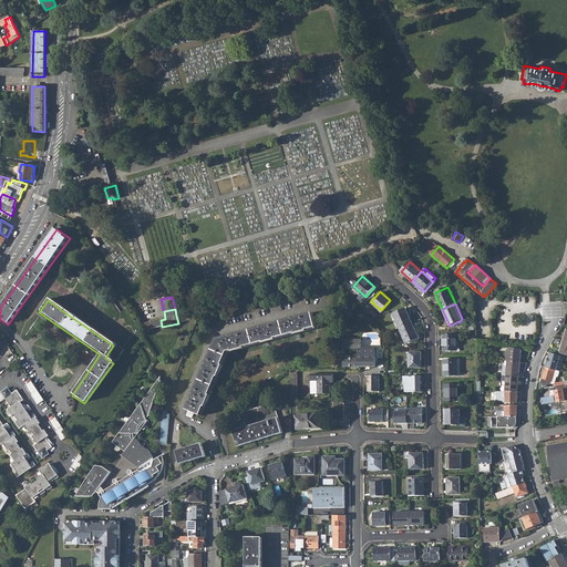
[(394,315),(400,328),(412,322),(406,309),(394,315)]
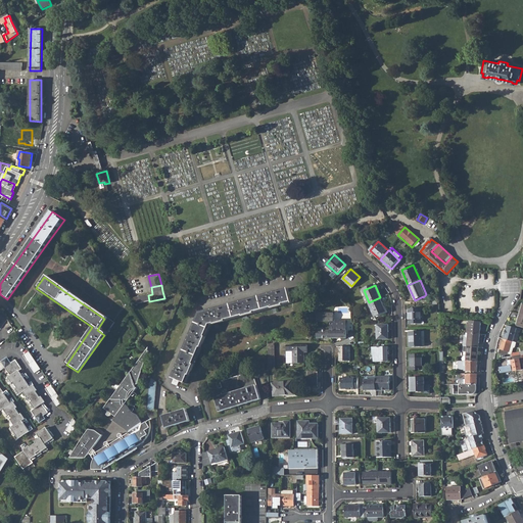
[(173,383),(178,385),(180,380),(185,383),(210,325),(292,302),(289,288),(200,313),(173,378),(175,378),(173,383)]
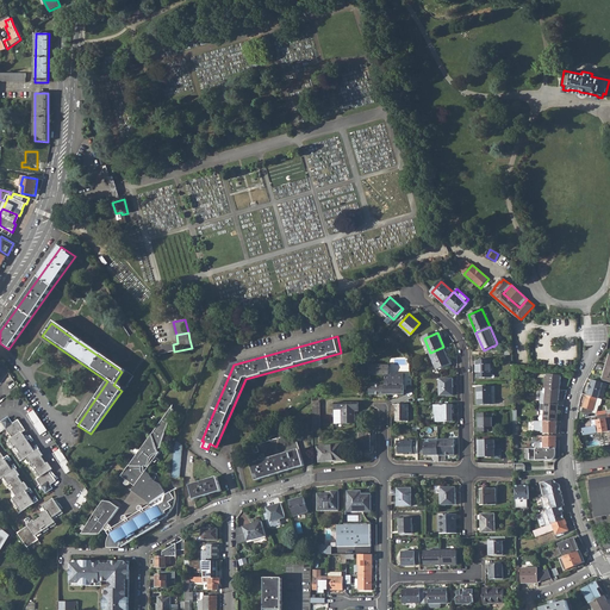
[(155,356),(174,352),(173,344),(154,348),(155,356)]
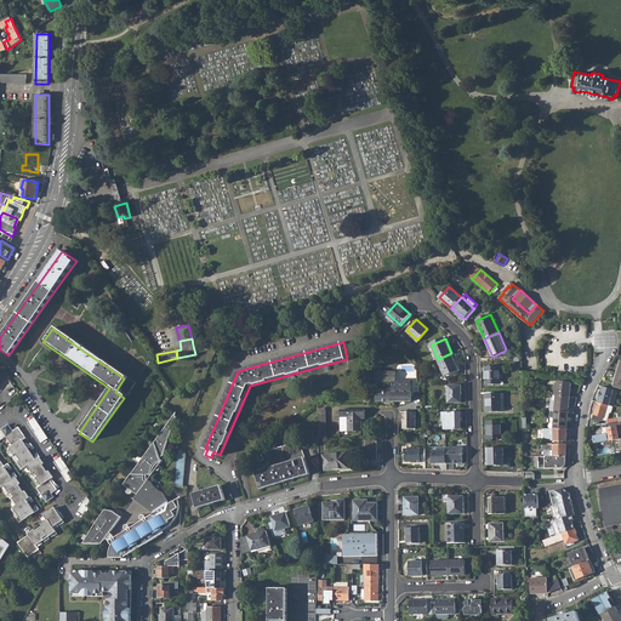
[(438,359),(445,376),(460,370),(451,353),(438,359)]
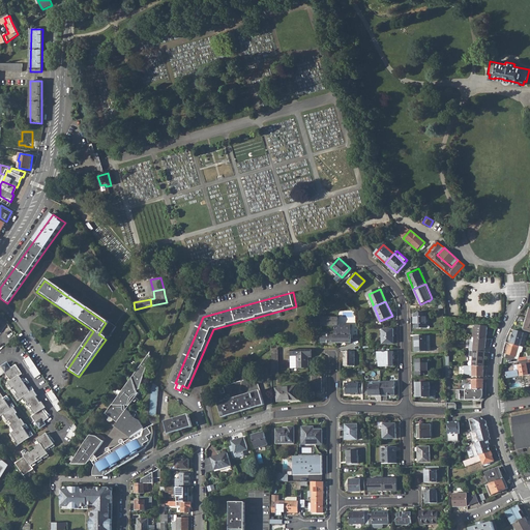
[(415,313),(415,321),(416,321),(417,328),(427,328),(427,313),(415,313)]
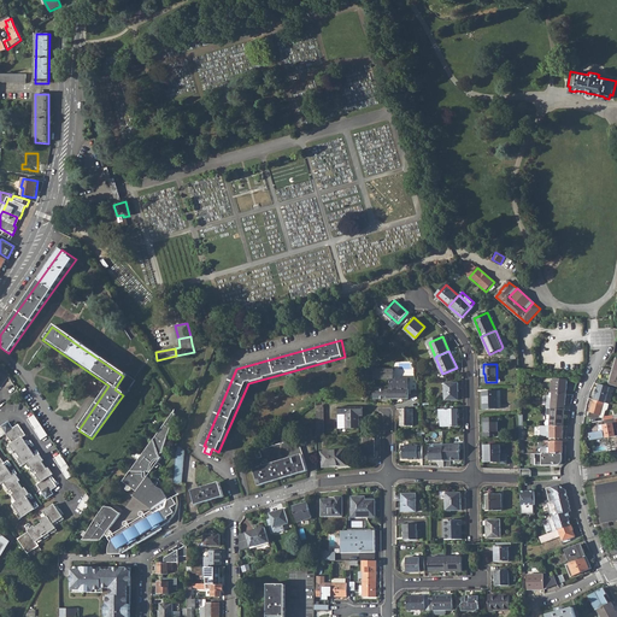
[(391,389),(391,398),(409,398),(409,377),(393,377),(393,369),(374,369),(374,378),(391,378),(391,389)]
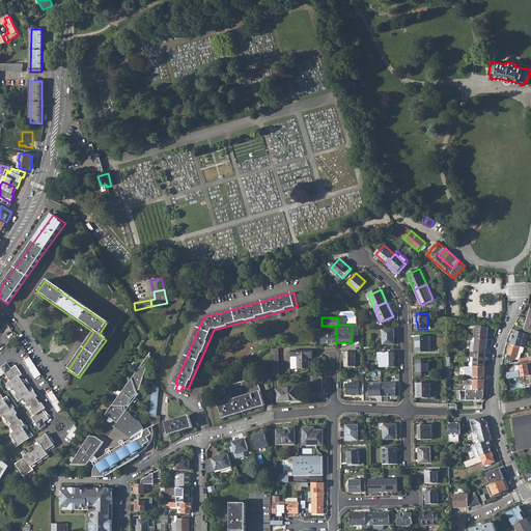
[(476,338),(487,339),(488,327),(477,326),(476,338)]
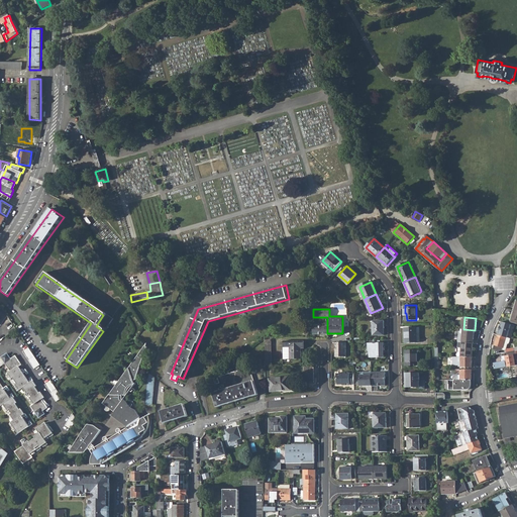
[(374,335),(384,335),(384,327),(385,328),(385,320),(374,320),(374,327),(373,327),(373,333),(374,333),(374,335)]
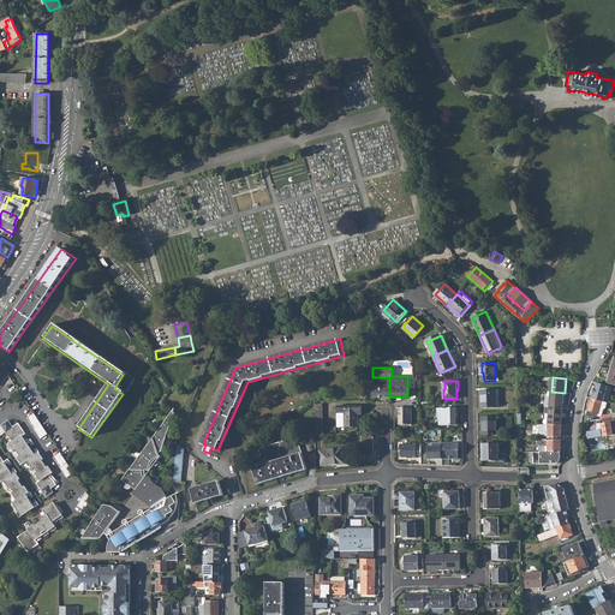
[(597,381),(592,398),(603,401),(609,384),(597,381)]
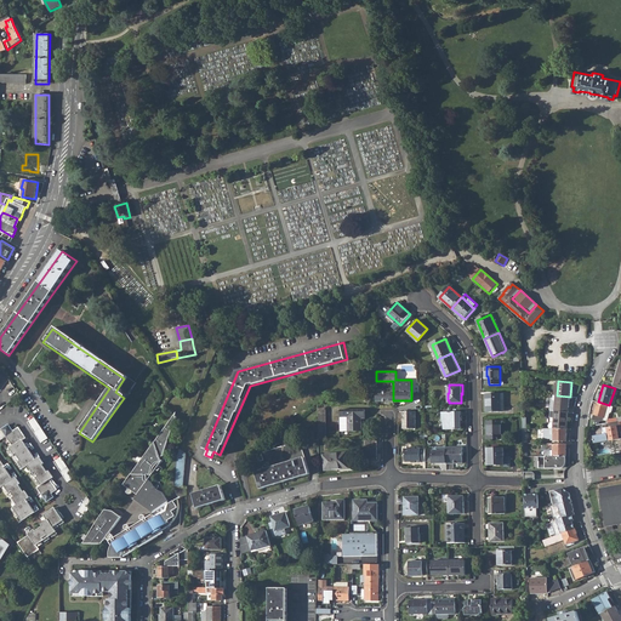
[(393,400),(393,392),(376,392),(376,402),(393,400)]
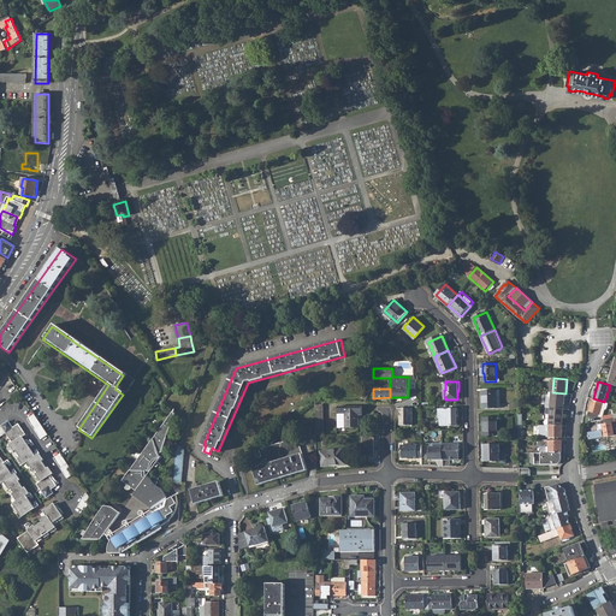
[(483,391),(483,409),(498,409),(497,391),(483,391)]
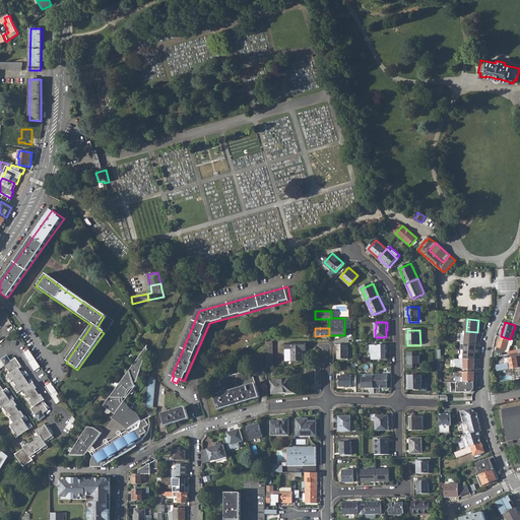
[(465,344),(476,345),(477,332),(466,331),(462,330),(461,344),(465,344)]
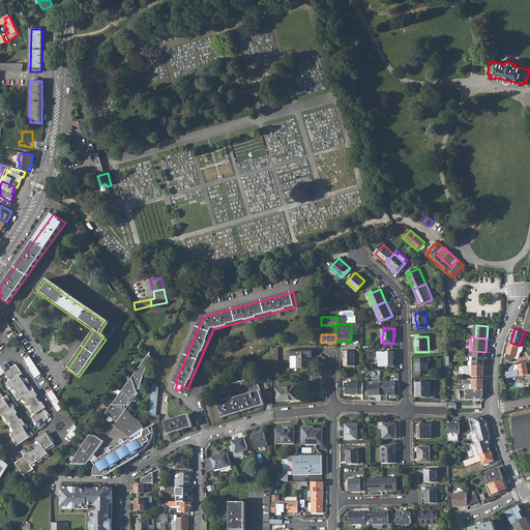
[(505,358),(511,359),(519,358),(521,353),(518,352),(520,346),(510,343),(505,358)]
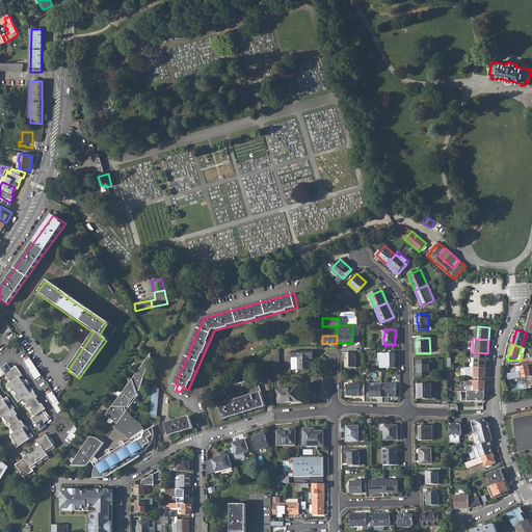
[(292,350),(292,369),(310,369),(310,357),(313,357),(313,350),(292,350)]
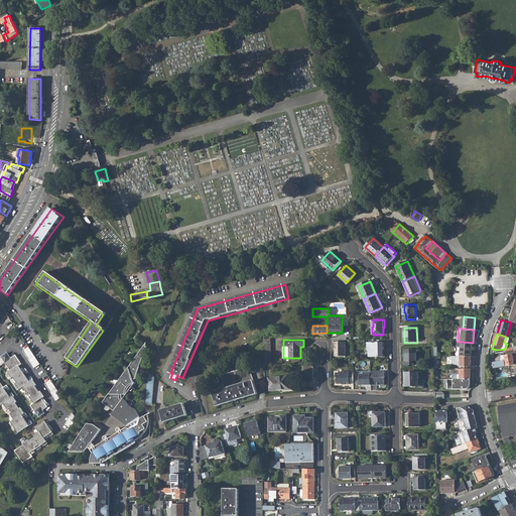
[(335,342),(335,356),(346,356),(346,342),(335,342)]
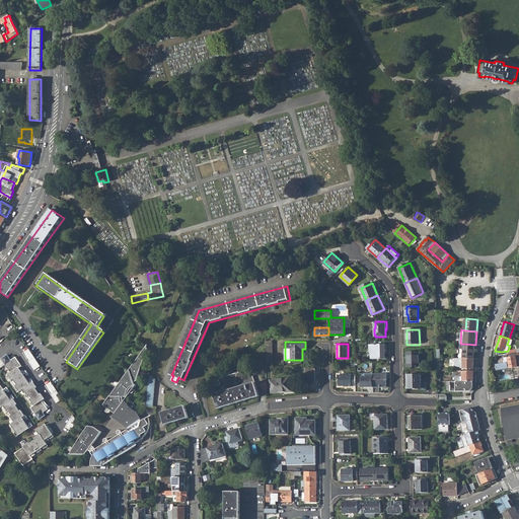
[(371,351),(372,358),(386,358),(386,351),(386,347),(386,344),(369,345),(369,351),(371,351)]
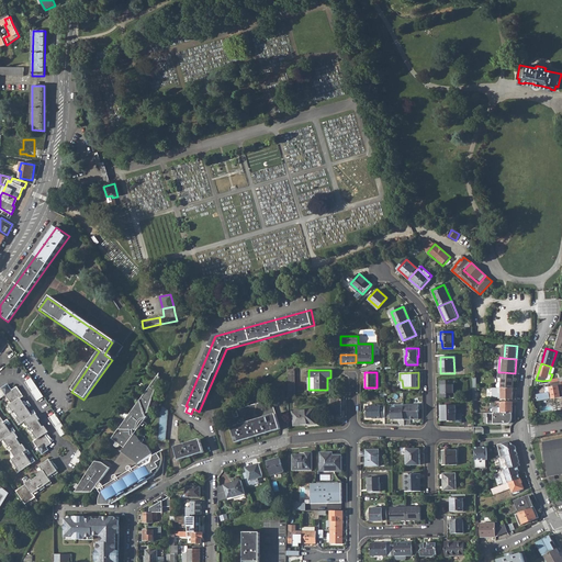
[(503,379),(502,388),(514,389),(515,373),(503,372),(498,372),(497,379),(503,379)]
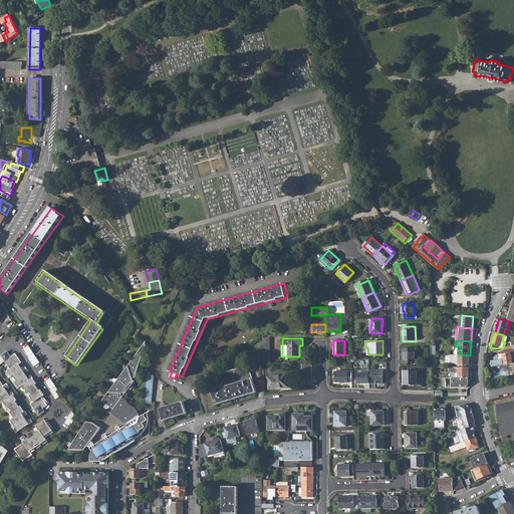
[(112,413),(127,424),(129,425),(122,429),(120,426),(118,426),(117,427),(116,428),(117,430),(119,431),(108,438),(107,435),(105,435),(103,435),(102,437),(102,438),(104,440),(105,440),(94,447),(93,444),(90,443),(99,430),(92,424),(87,422),(68,450),(84,450),(88,445),(88,447),(90,447),(90,448),(92,451),(90,456),(90,461),(101,461),(101,459),(102,460),(109,456),(116,452),(122,448),(130,444),(129,442),(133,440),(143,434),(142,433),(146,430),(148,426),(149,421),(150,417),(149,413),(142,417),(136,408),(134,407),(131,406),(130,407),(129,406),(127,405),(129,404),(127,401),(126,399),(124,397),(122,398),(122,393),(126,394),(126,393),(126,392),(126,391),(127,391),(127,390),(127,389),(129,388),(129,387),(130,386),(131,384),(132,383),(133,383),(133,382),(134,382),(135,381),(136,380),(135,377),(137,377),(137,375),(141,365),(140,365),(137,362),(140,360),(142,361),(148,345),(146,344),(102,402),(107,405),(105,407),(106,409),(108,409),(110,407),(114,410),(112,413)]
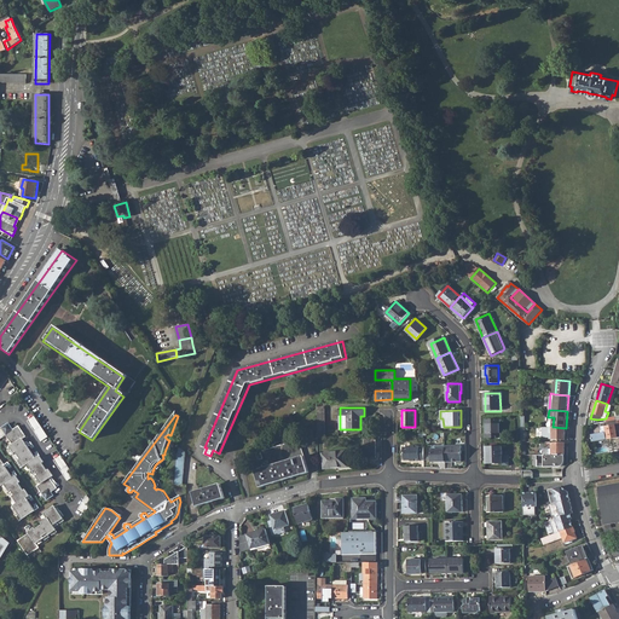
[(48,437),(34,416),(28,420),(42,440),(48,437)]
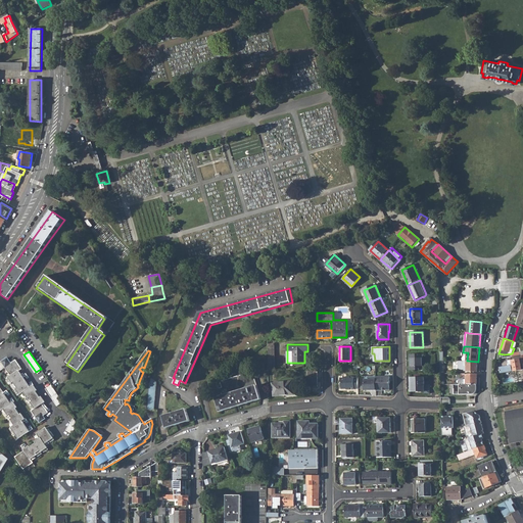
[(411,354),(411,370),(423,370),(423,354),(411,354)]
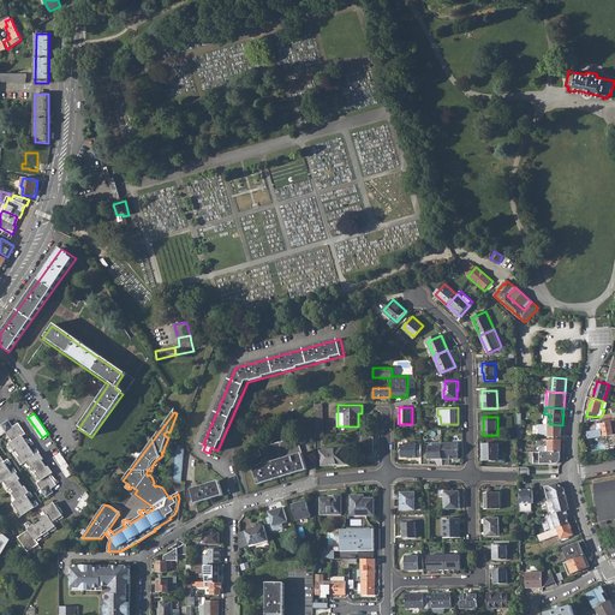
[(587,431),(589,439),(614,434),(614,428),(613,417),(611,417),(605,418),(602,419),(603,423),(597,424),(598,430),(587,431)]
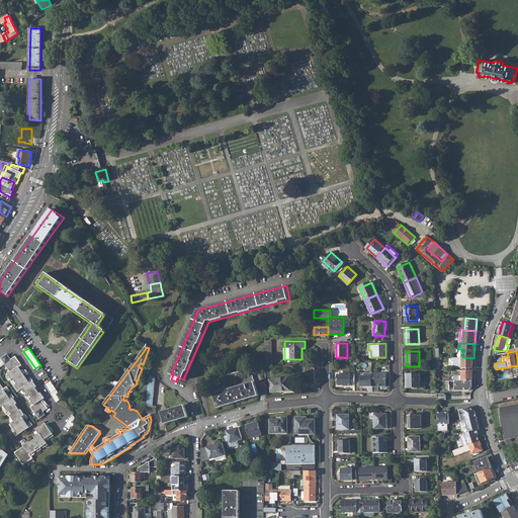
[(30,382),(24,372),(22,369),(19,365),(21,364),(15,355),(11,358),(7,353),(0,357),(0,365),(5,362),(11,370),(8,372),(11,376),(12,378),(14,377),(14,378),(17,381),(17,382),(16,383),(17,384),(20,390),(23,387),(24,386),(27,391),(29,394),(30,393),(33,396),(31,397),(32,399),(35,403),(34,404),(32,406),(40,417),(47,413),(45,411),(50,407),(44,399),(46,397),(42,392),(40,393),(36,385),(37,384),(34,379),(30,382)]
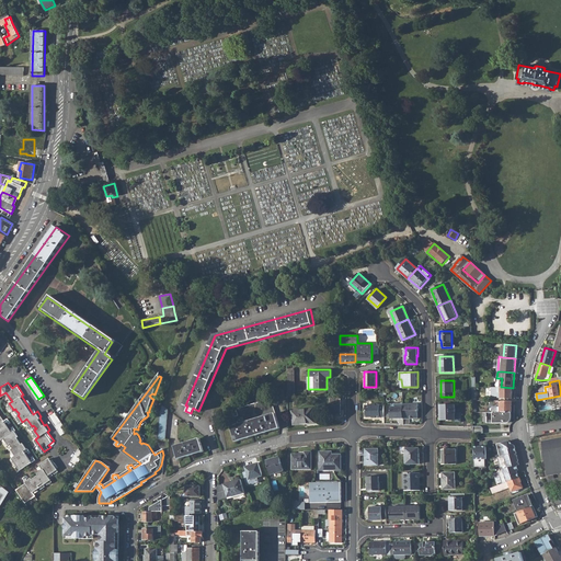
[(501,398),(512,399),(513,388),(501,387),(499,387),(497,392),(501,392),(501,398)]
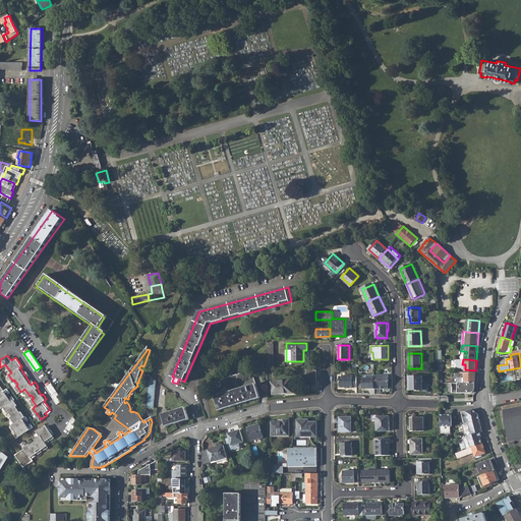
[(306,367),(306,386),(316,385),(316,367),(306,367)]
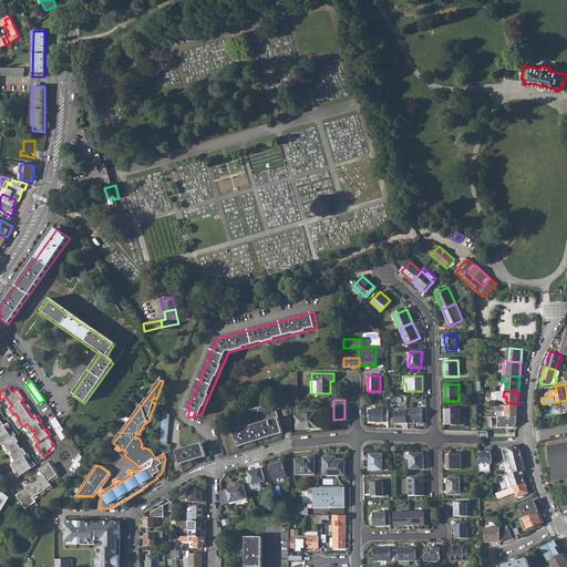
[(498,412),(500,416),(517,416),(517,405),(504,405),(504,408),(506,408),(506,411),(498,412)]
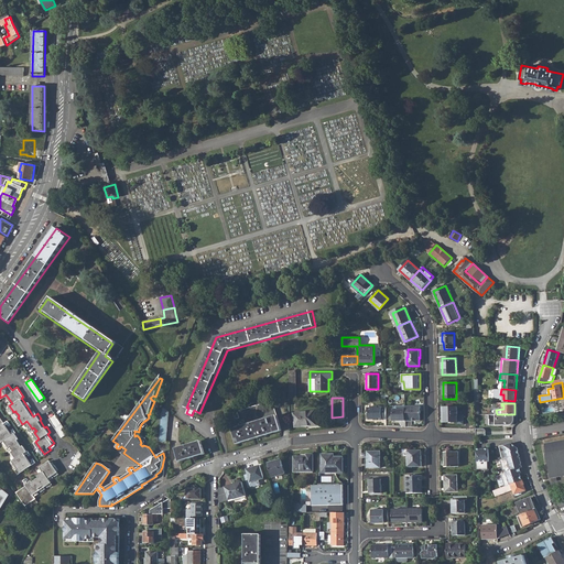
[(367,419),(373,419),(377,419),(377,420),(381,420),(387,419),(387,408),(382,408),(381,405),(373,407),(367,407),(367,412),(367,419)]
